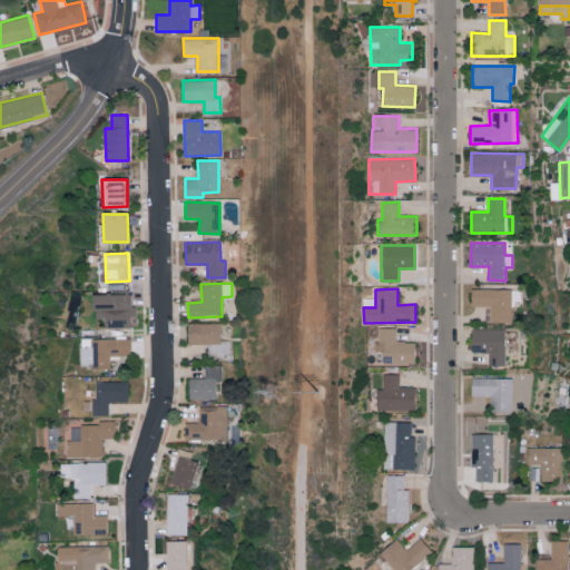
[(511,290),(471,290),(471,306),(490,306),(490,323),(511,323),(511,290)]
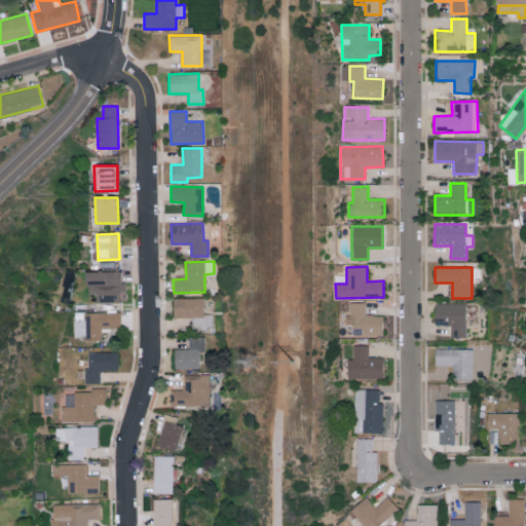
[(95,303),(120,302),(120,293),(122,293),(122,271),(85,271),(85,295),(95,295),(95,303)]
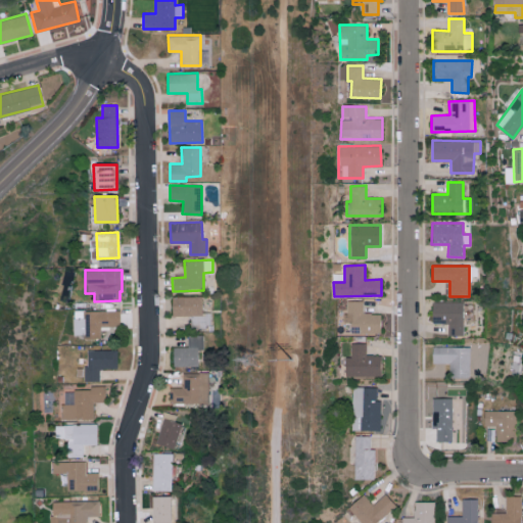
[(201,296),(172,296),(172,316),(201,316),(201,296)]
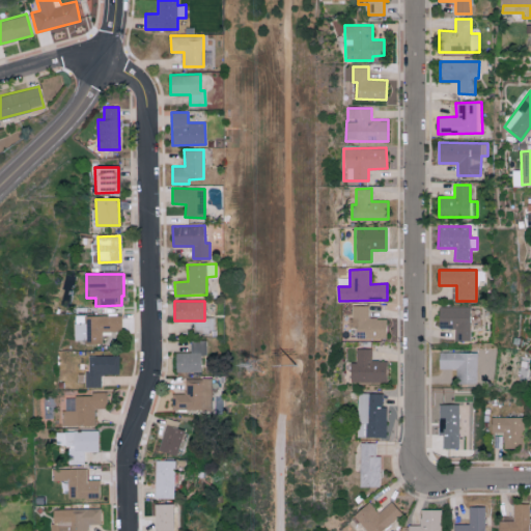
[(356,339),(386,339),(386,318),(368,318),(368,306),(352,306),(352,322),(356,322),(356,339)]
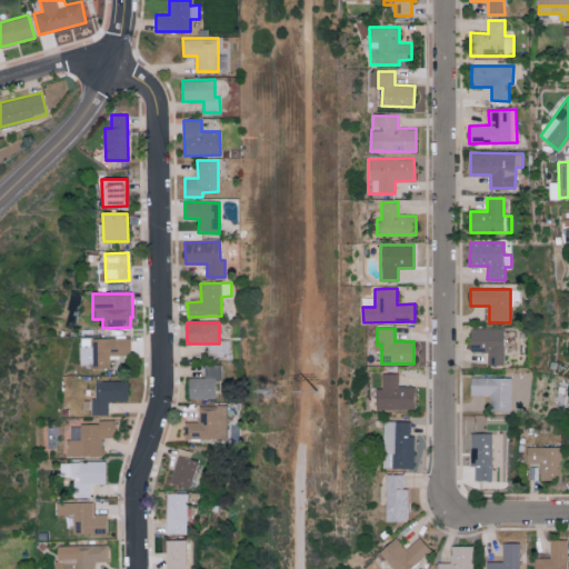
[(470,329),(470,352),(488,352),(487,365),(503,366),(505,329),(470,329)]
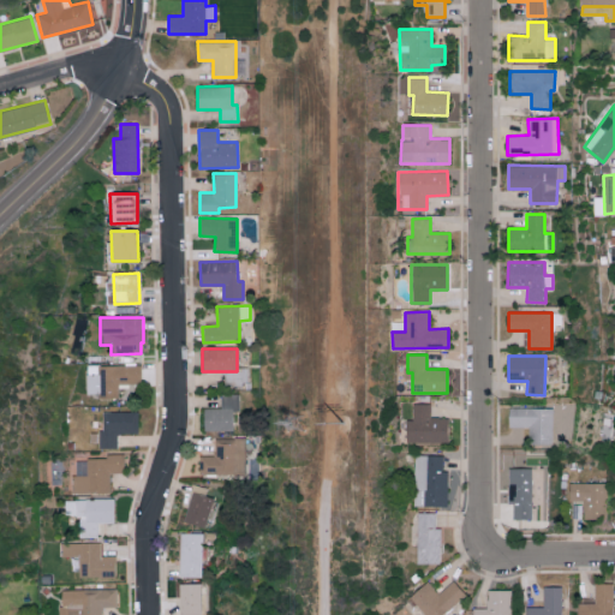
[(87,364),(87,395),(119,395),(119,383),(141,383),(141,365),(87,364)]
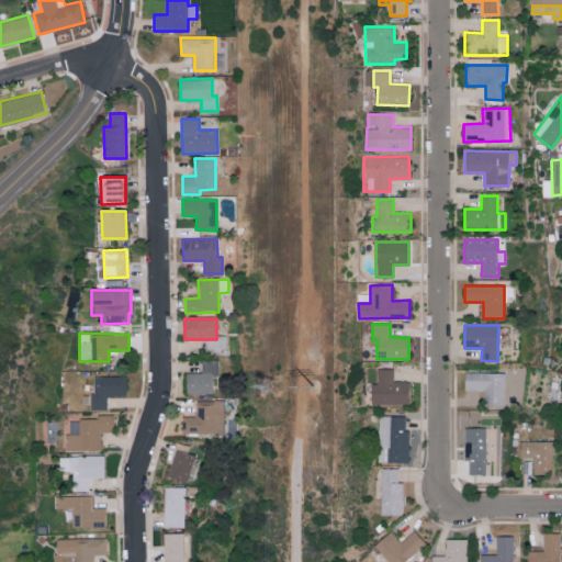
[(217,360),(201,360),(201,373),(186,373),(186,394),(212,394),(212,375),(217,375),(217,360)]
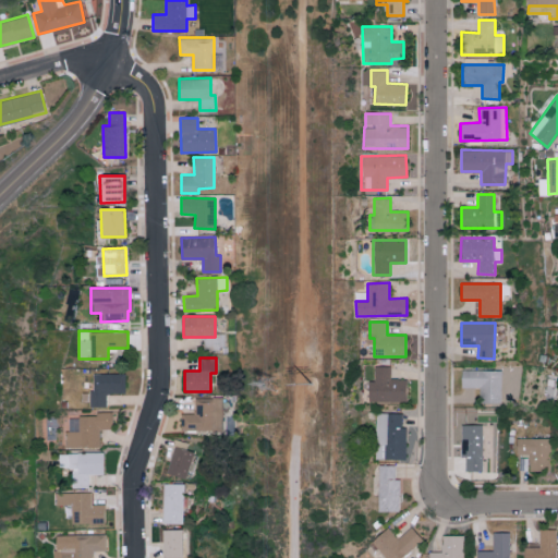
[(367,381),(367,402),(407,401),(407,379),(390,379),(390,365),(373,366),(374,380),(367,381)]
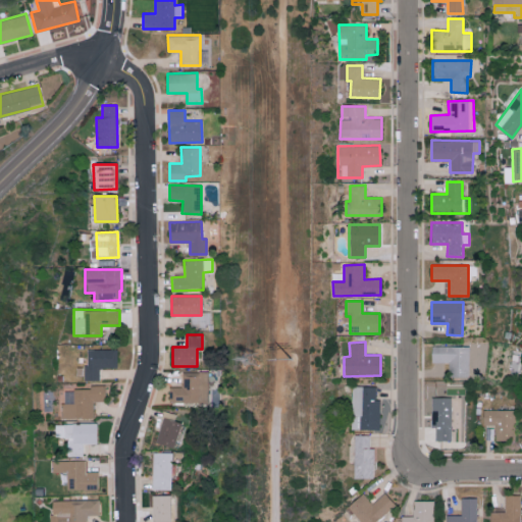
[(469,347),(432,346),(431,362),(449,362),(449,377),(468,377),(469,347)]
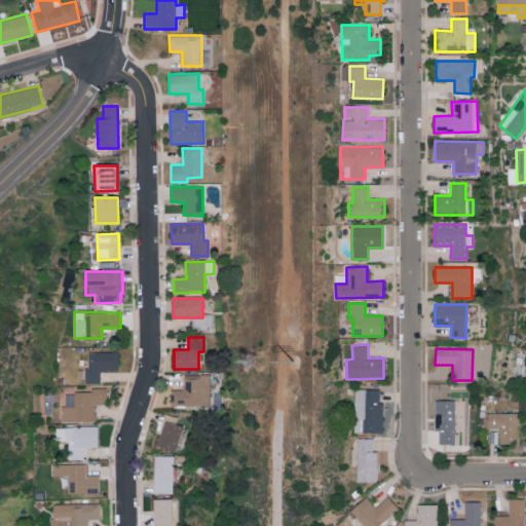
[(86,383),(100,383),(100,371),(118,370),(117,351),(86,352),(86,383)]
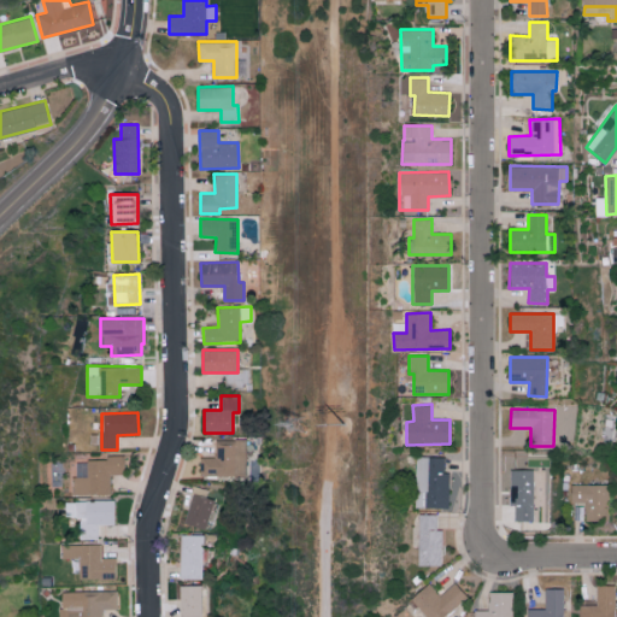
[(200,476),(246,477),(246,440),(215,440),(215,458),(200,457),(200,476)]
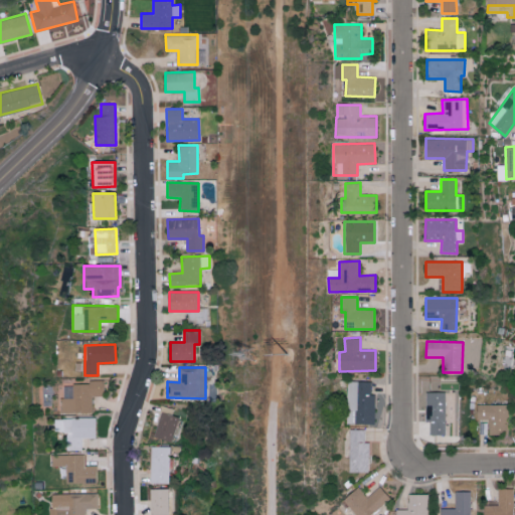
[(92,411),(92,396),(103,396),(103,380),(88,380),(88,384),(62,384),(62,410),(92,411)]
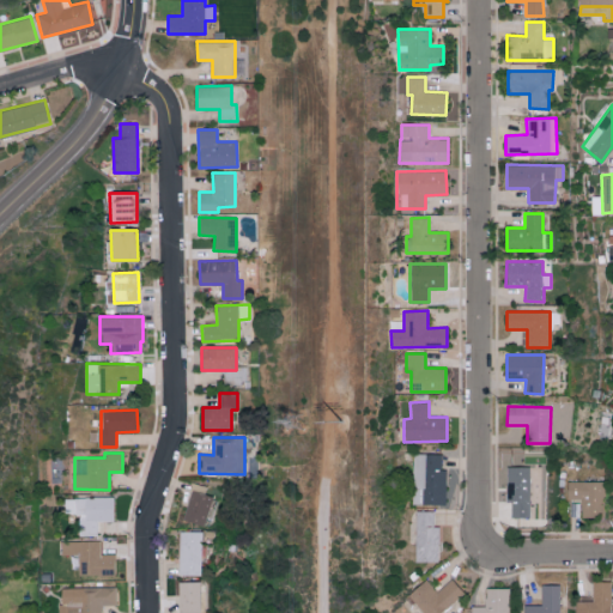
[(445,468),(442,468),(441,453),(413,454),(414,487),(423,487),(424,503),(447,503),(445,468)]
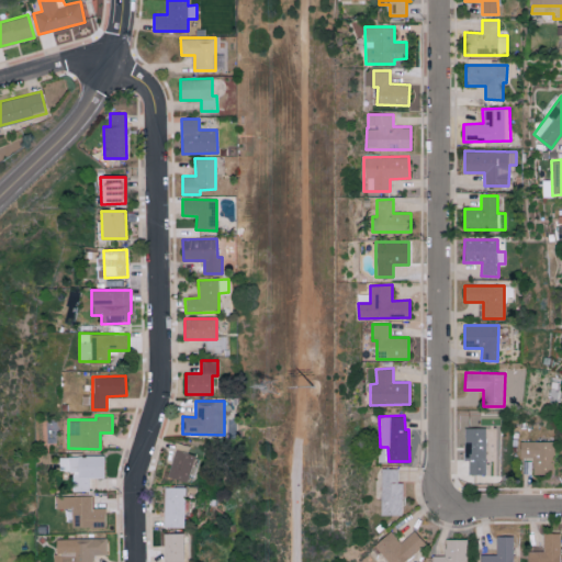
[(485,428),(464,428),(464,459),(469,459),(469,473),(485,473),(485,428)]
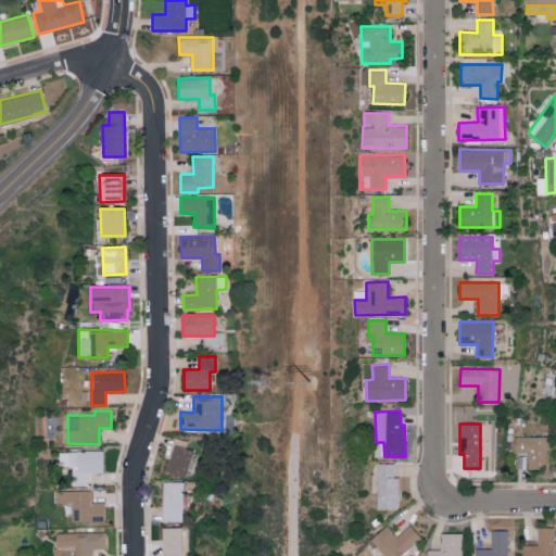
[(548,436),(514,434),(514,452),(527,452),(527,467),(539,467),(539,462),(547,462),(548,436)]
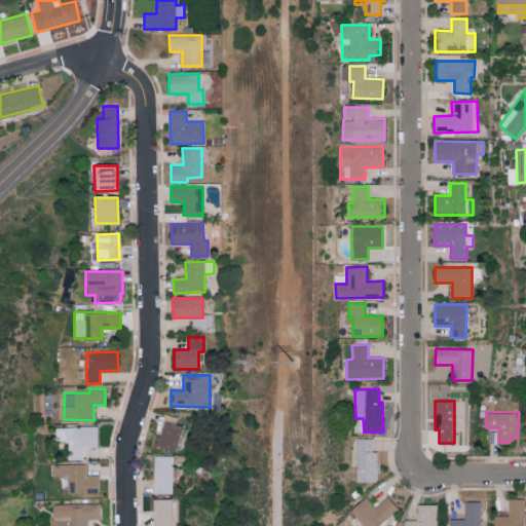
[(181,420),(162,418),(158,446),(177,449),(181,420)]
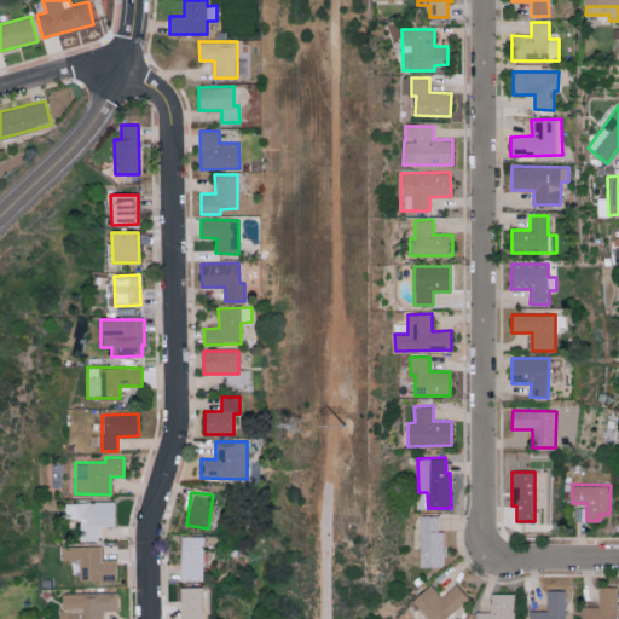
[(115,525),(115,501),(65,502),(65,518),(80,518),(80,538),(98,538),(98,525),(115,525)]
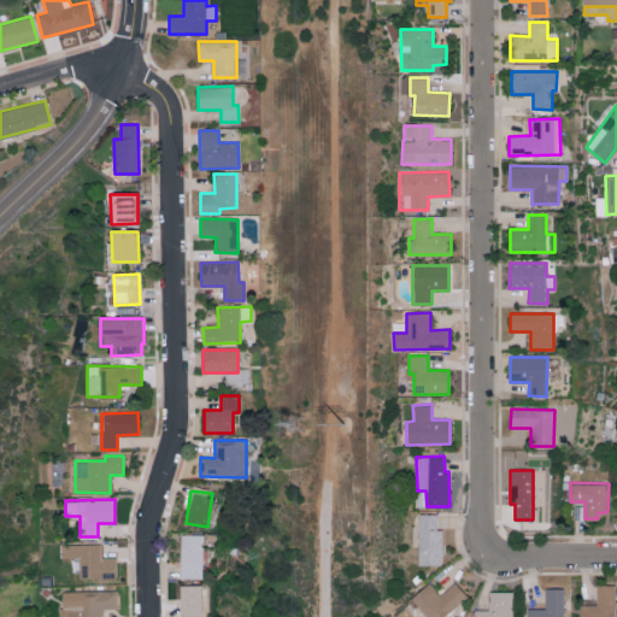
[(417,564),(441,564),(441,528),(436,528),(436,513),(417,513),(417,564)]
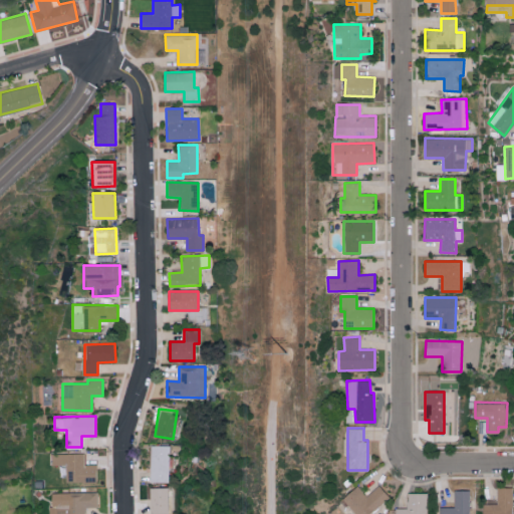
[(150,481),(170,482),(170,445),(151,444),(150,481)]
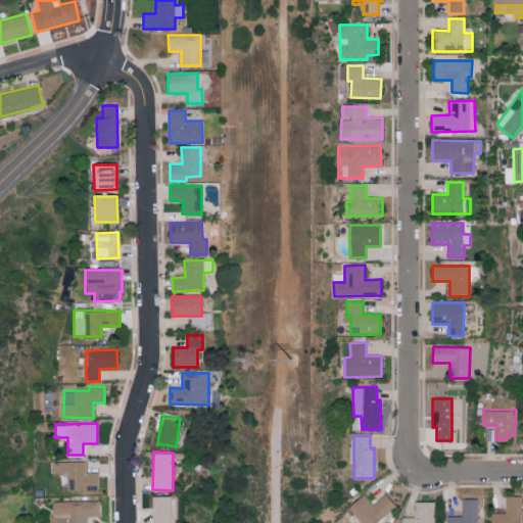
[(66,490),(98,489),(98,471),(86,472),(86,460),(51,461),(51,472),(66,472),(66,490)]
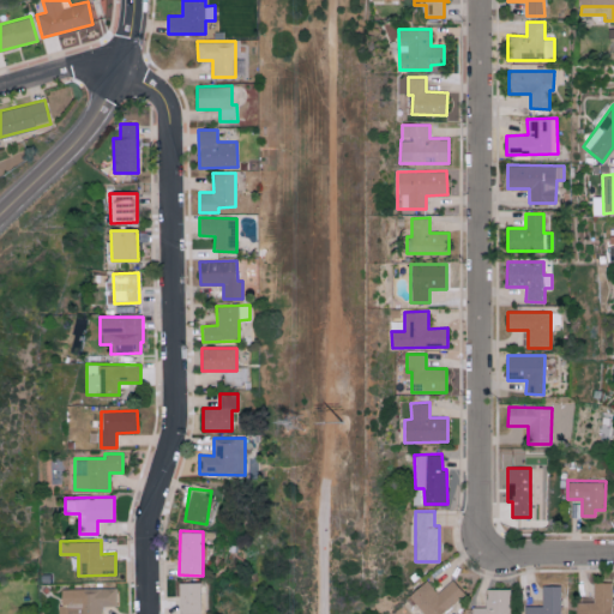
[(440,613),(464,591),(452,578),(438,591),(426,578),(408,595),(426,613),(440,613)]
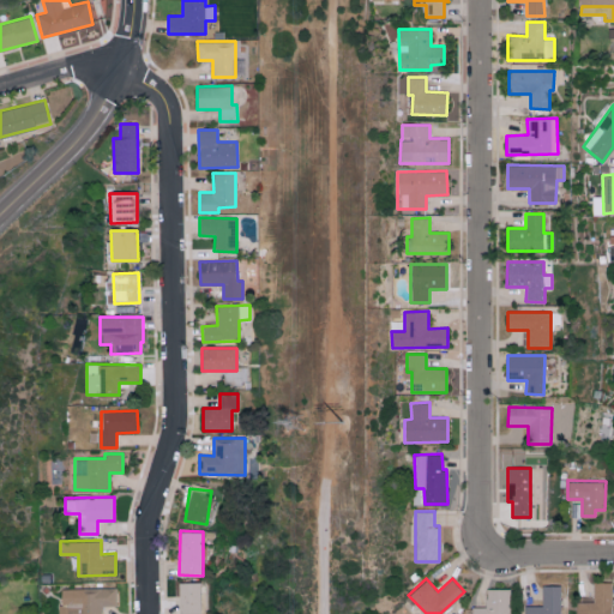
[(200,613),(202,582),(180,581),(179,613),(200,613)]
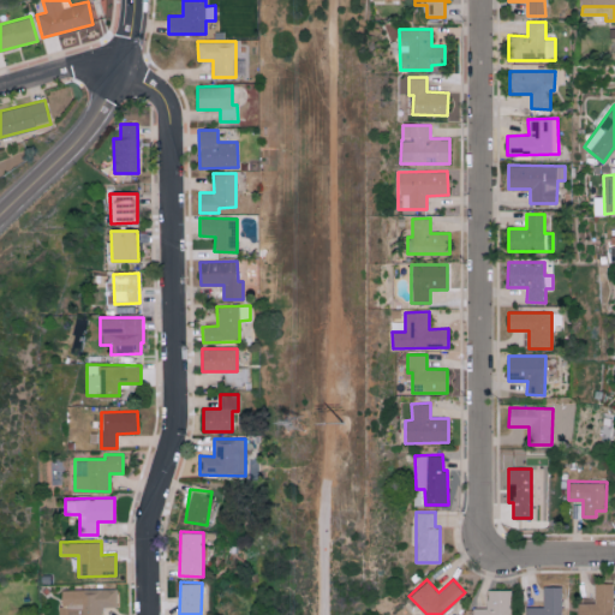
[(613,614),(613,581),(593,583),(595,602),(577,602),(577,614),(613,614)]
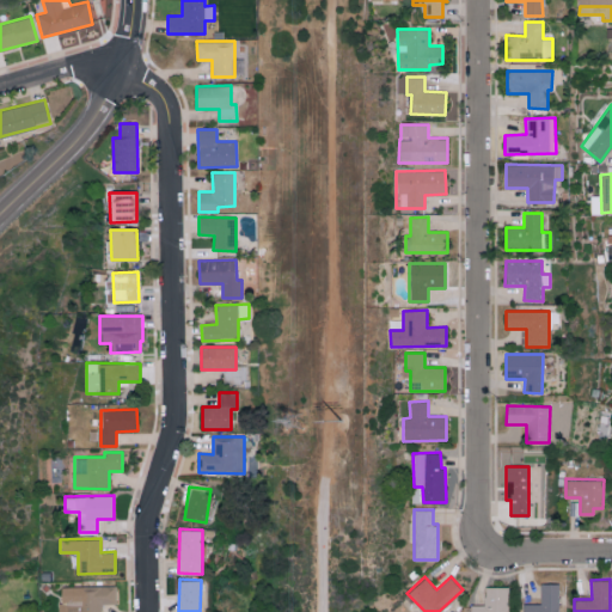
[(558,611),(558,582),(539,583),(540,603),(524,603),(522,611),(558,611)]
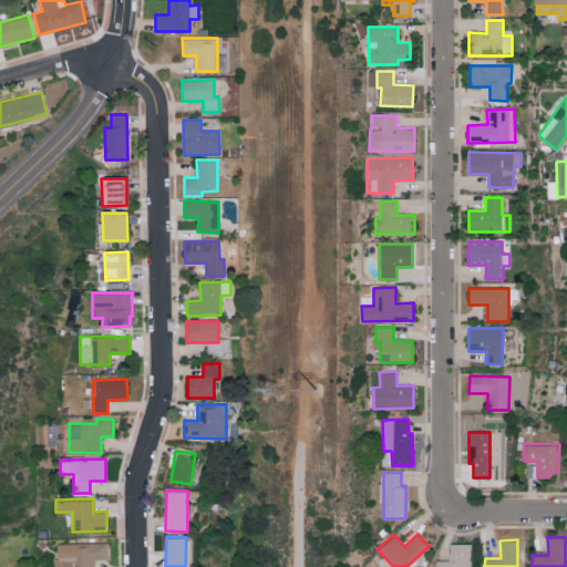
[(107,558),(107,542),(74,543),(74,557),(61,557),(60,566),(93,566),(93,559),(107,558)]
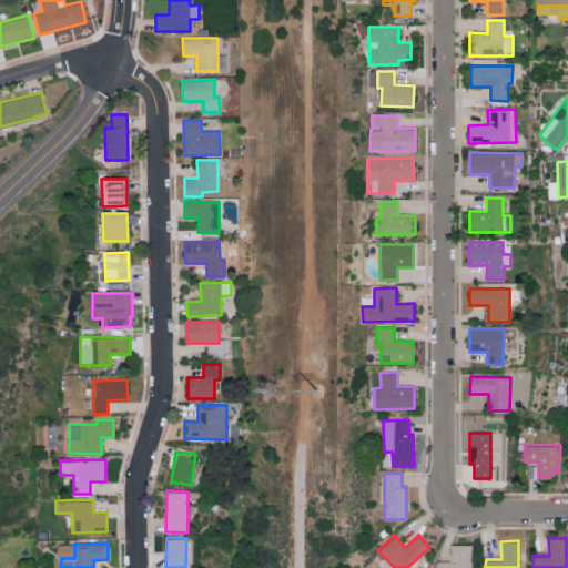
[(470,567),(472,544),(449,544),(449,561),(436,560),(436,567),(470,567)]
